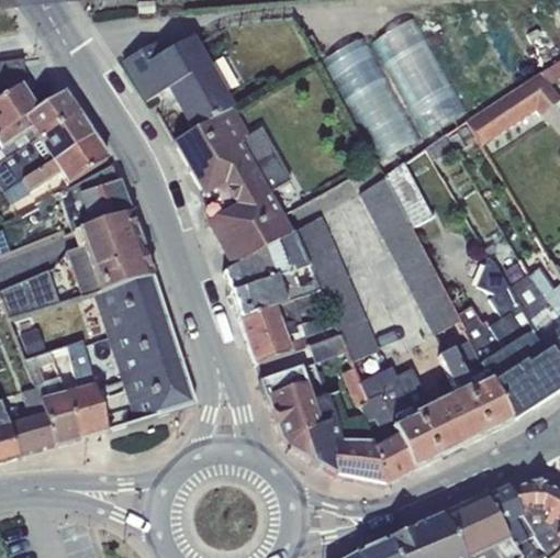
[(424,108),(463,84),(418,10),(380,33),(424,108)]
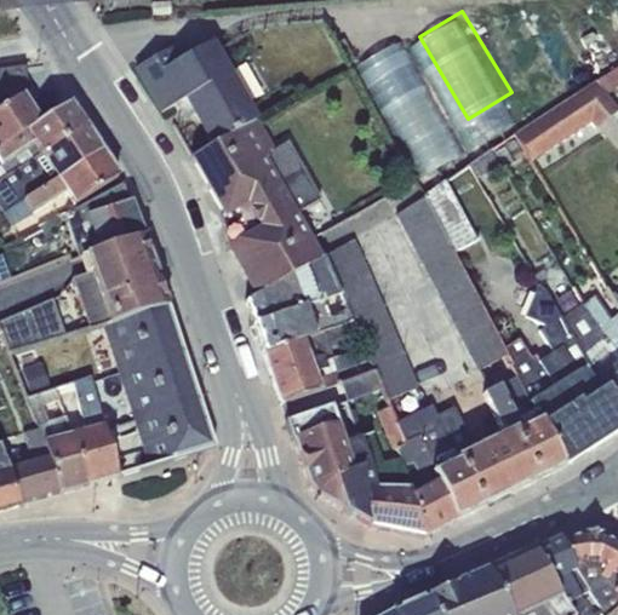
[(365,56),(428,171),(471,145),(410,32),(365,56)]
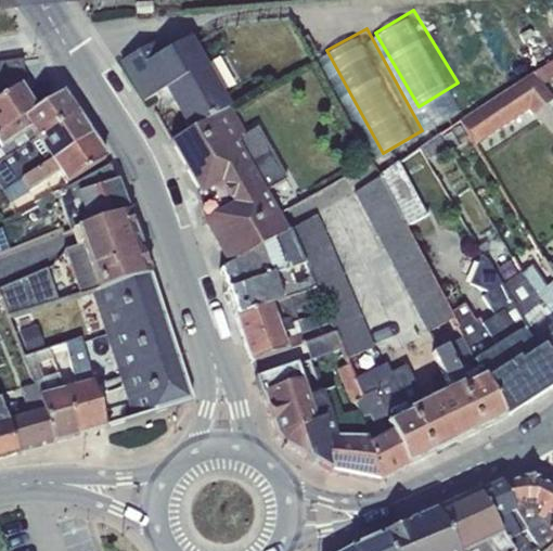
[(177,98),(193,126),(232,104),(192,34),(164,50),(156,38),(124,56),(146,97),(161,88),(169,102),(177,98)]
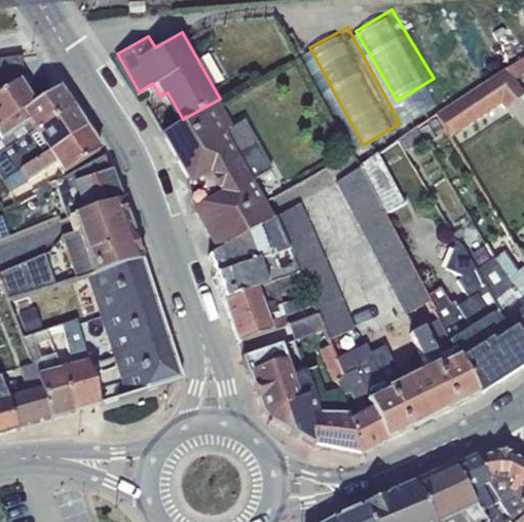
[(0,122),(34,100),(21,78),(25,75),(23,53),(0,56),(0,122)]
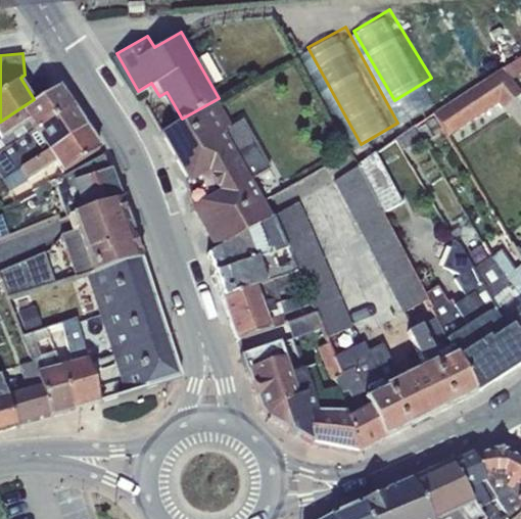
[(520,53),(504,65),(513,77),(520,71),(520,53)]
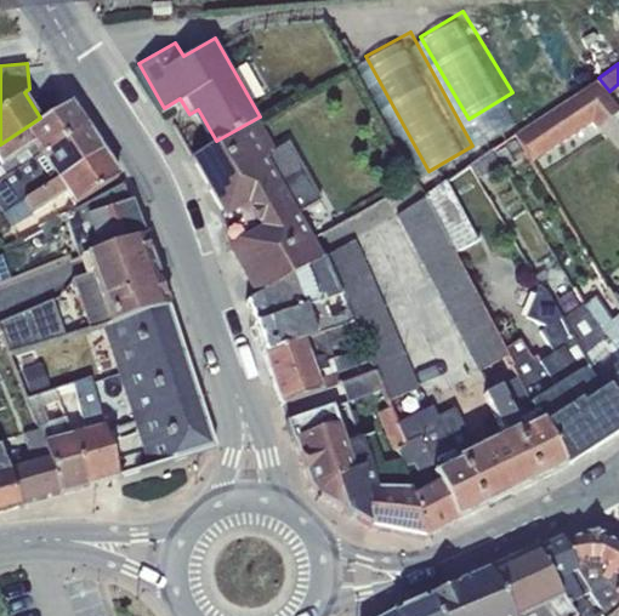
[(598,78),(597,75),(516,131),(518,135),(528,153),(533,158),(594,119),(598,126),(618,109),(618,102),(609,91),(598,78)]
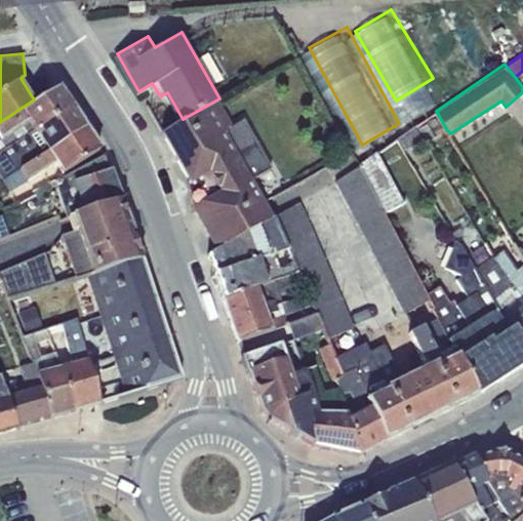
[(0,150),(72,103),(58,83),(34,99),(0,122),(0,150)]
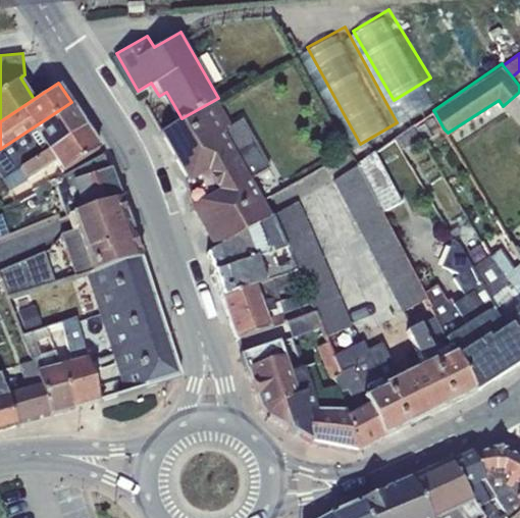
[(231,122),(218,98),(182,118),(162,128),(203,200),(195,205),(208,229),(264,198),(252,176),(271,165),(244,116),(231,122)]
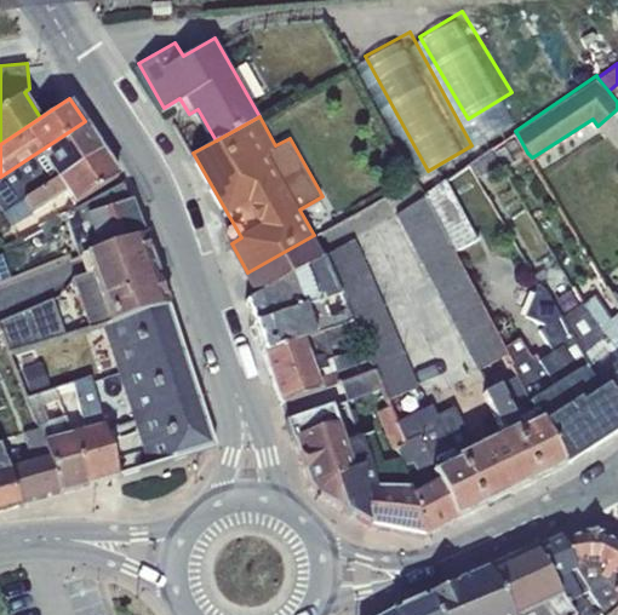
[(0,203),(5,212),(102,147),(85,121),(0,177),(0,203)]
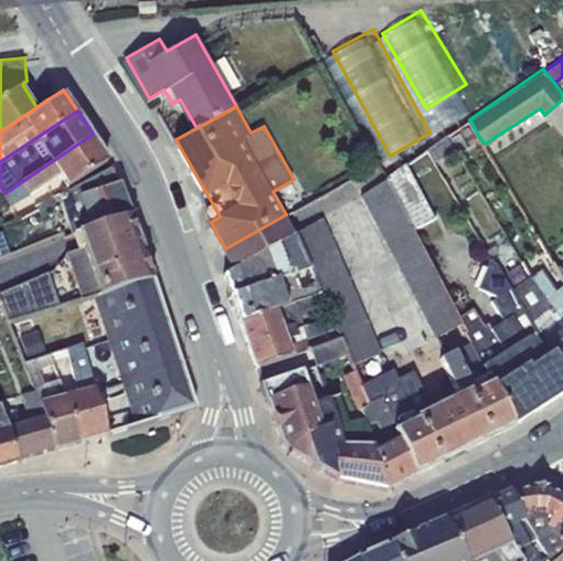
[(480,139),(471,123),(452,136),(460,150),(480,139)]
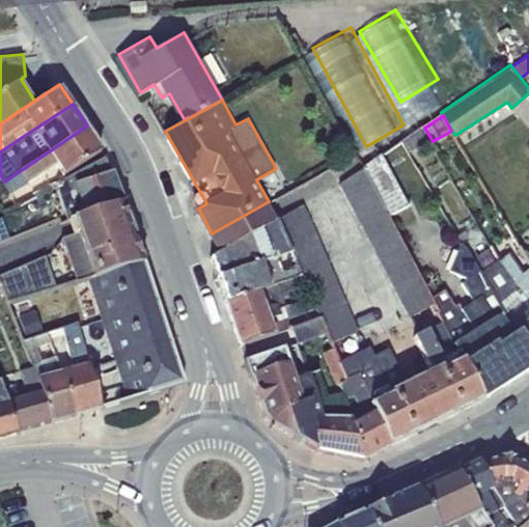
[(63,173),(102,148),(87,126),(4,182),(10,192),(57,163),(63,173)]
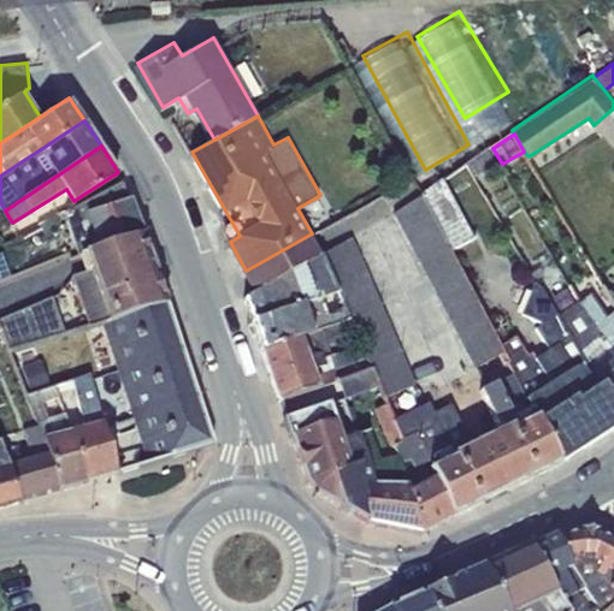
[(421,191),(423,193),(452,249),(476,236),(443,176),(421,191)]
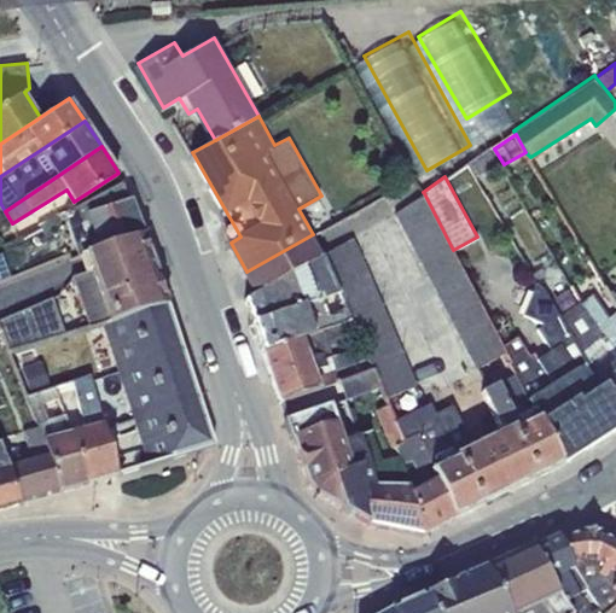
[(81,255),(144,232),(123,180),(65,209),(81,255)]
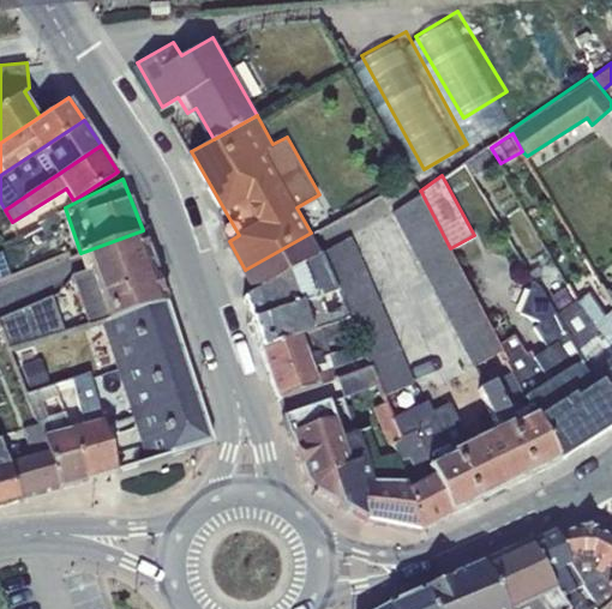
[(450,248),(421,192),(393,210),(474,363),(502,349),(498,342),(450,248)]
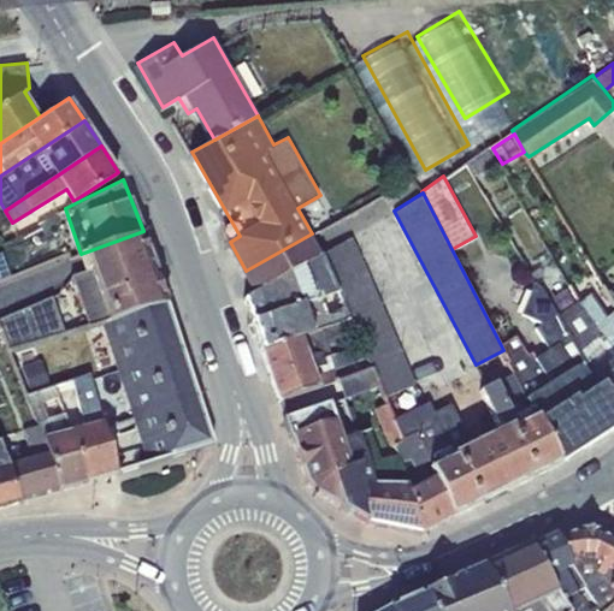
[(104,322),(167,300),(149,248),(147,241),(143,231),(81,254),(83,262),(86,272),(74,277),(92,327),(104,322)]
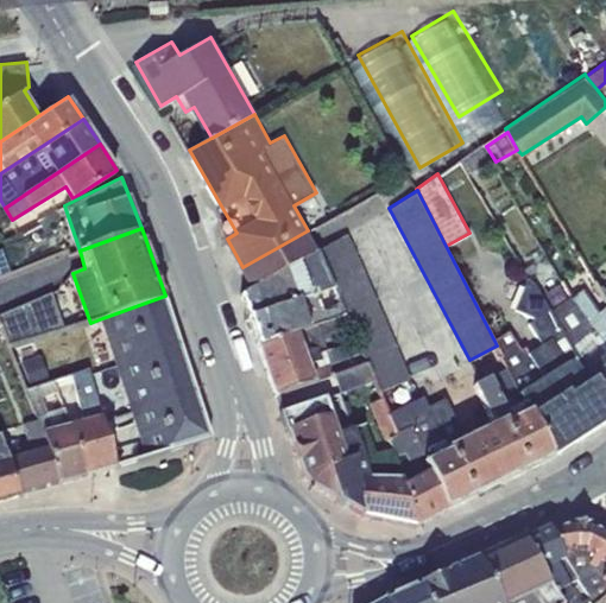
[(349,232),(320,247),(335,285),(342,300),(347,312),(354,329),(358,337),(364,350),(368,362),(376,379),(382,391),(412,376),(349,232)]
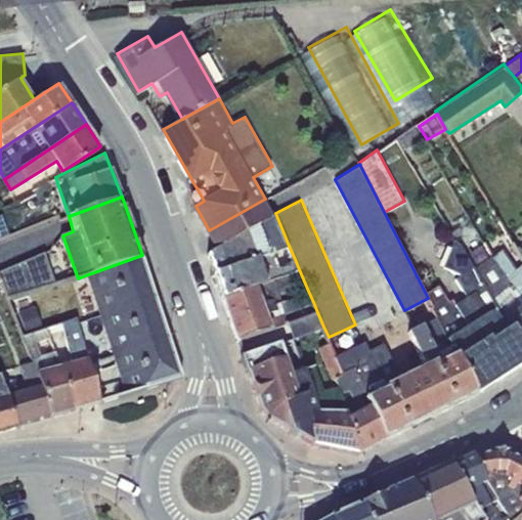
[(0,236),(11,233),(3,213),(0,214),(0,236)]
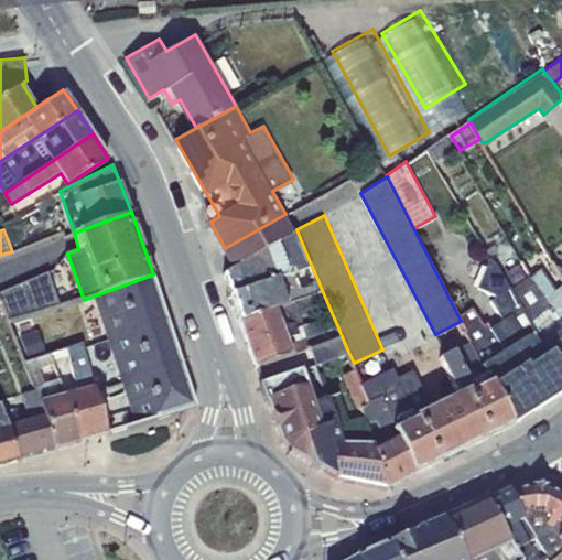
[(311,265),(296,229),(235,264),(225,269),(225,271),(226,275),(233,271),(246,312),(239,314),(240,318),(322,290),(317,279),(300,286),(294,270),(311,265)]
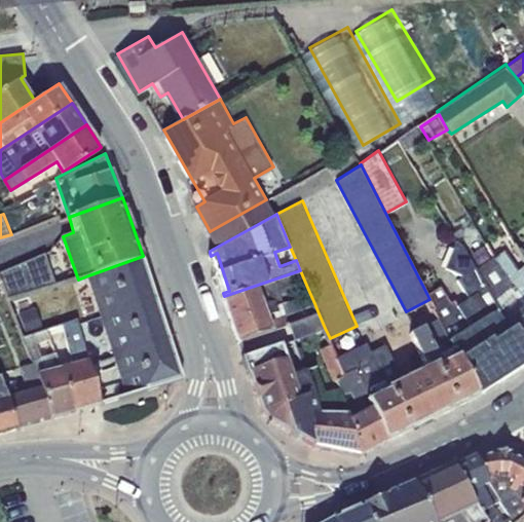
[(442,284),(426,293),(429,299),(439,317),(478,395),(523,365),(523,340),(477,267),(458,238),(444,266),(462,273),(463,274),(458,277),(470,296),(458,302),(456,297),(451,300),(442,284)]
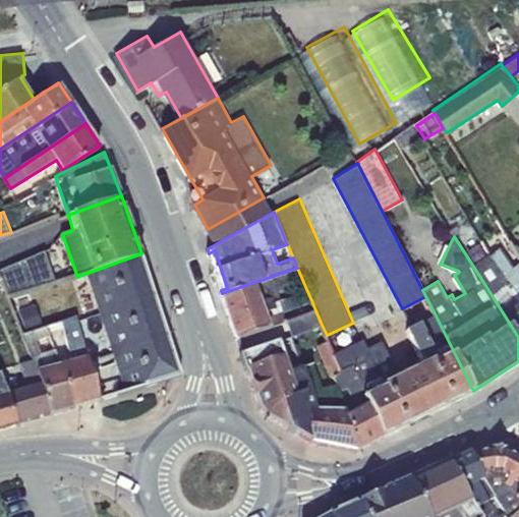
[(518,262),(514,266),(501,245),(488,253),(518,291),(518,262)]
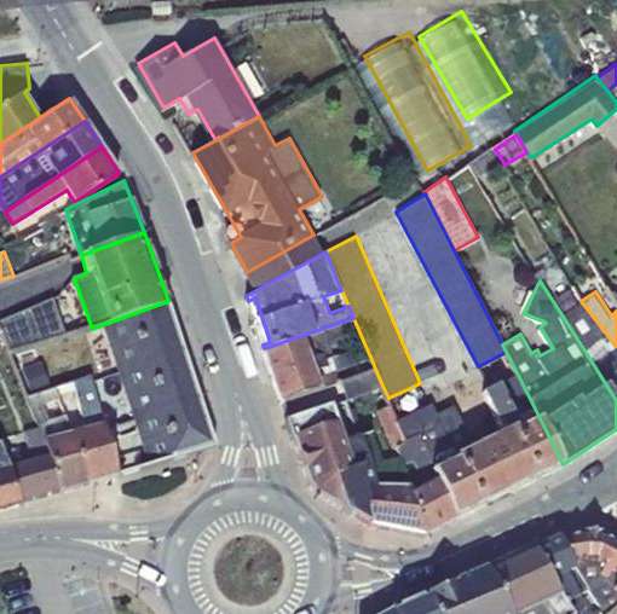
[(55,295),(0,318),(0,322),(3,329),(10,348),(67,330),(55,295)]
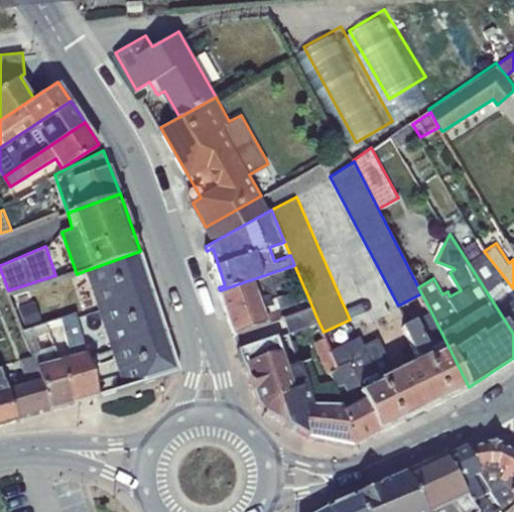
[(207,251),(219,287),(225,285),(213,248),(207,251)]
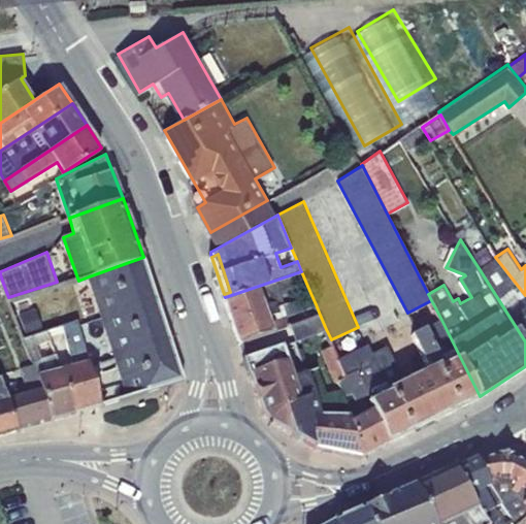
[(101,315),(157,296),(143,257),(89,276),(101,315)]
